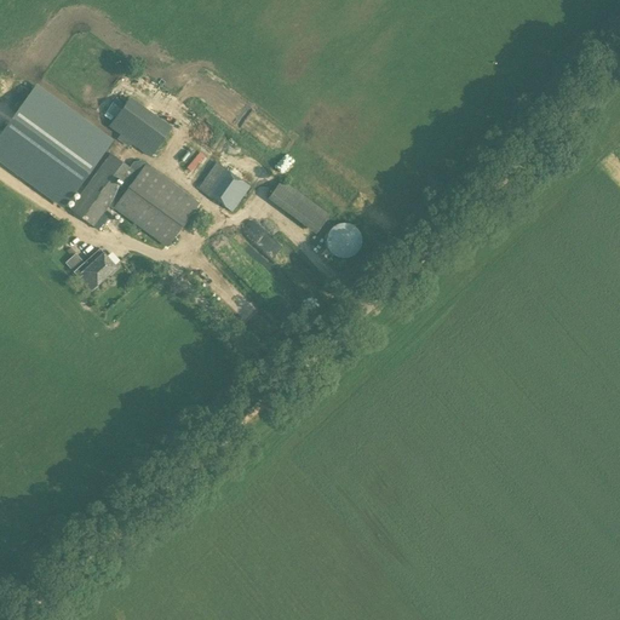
[(0,159),(63,206),(108,144),(39,93),(0,147),(0,159)]
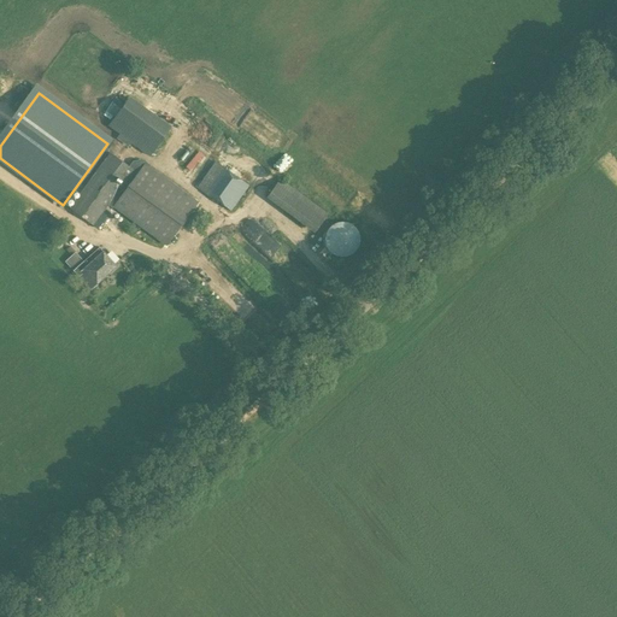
[(150,158),(171,127),(129,98),(107,127),(118,135),(116,139),(128,147),(130,144),(150,158)]
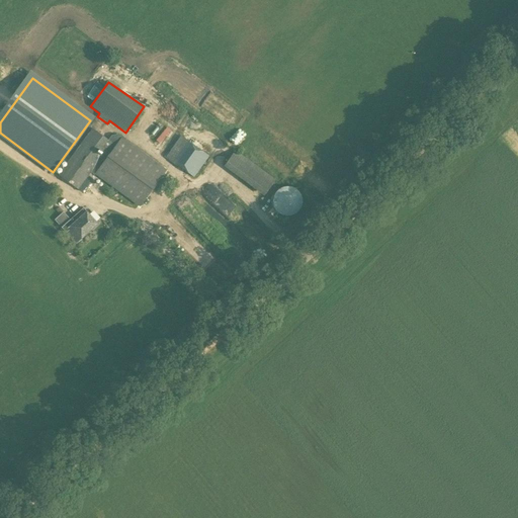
[(111,136),(108,140),(92,128),(58,175),(78,190),(91,172),(140,207),(167,170),(121,137),(121,138),(117,135),(111,136)]
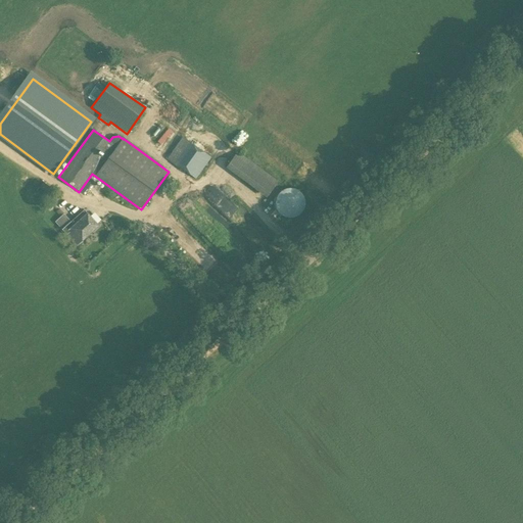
[(210,157),(207,155),(183,137),(167,159),(193,177),(195,179),(210,157)]
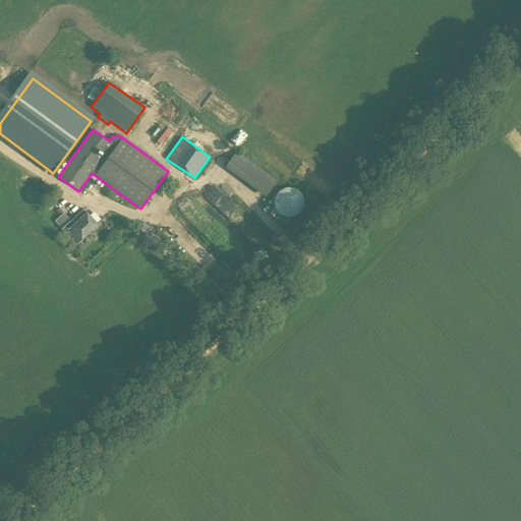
[(277,181),(236,152),(225,167),(266,196),(277,181)]
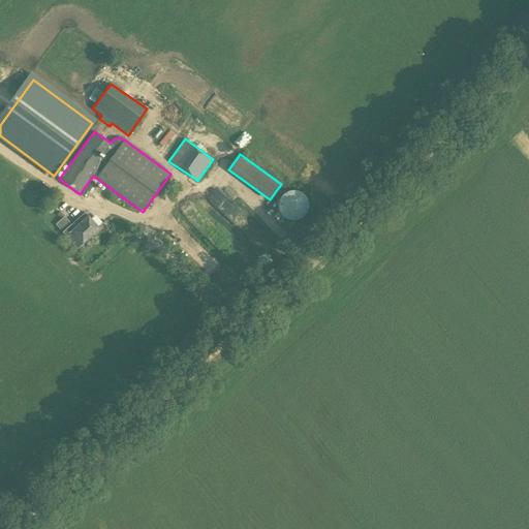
[(289,220),(294,221),(300,220),(304,217),(307,213),(308,209),(309,204),(307,199),(304,195),(301,192),(297,191),(292,190),(287,191),(284,194),(281,197),(279,201),(278,206),(279,211),(281,215),(285,218),(289,220)]
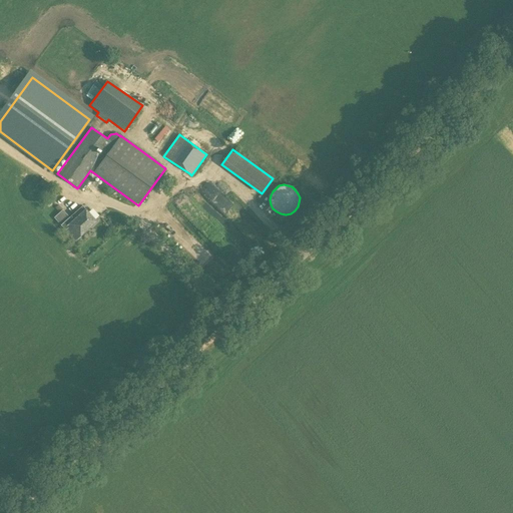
[(44,204),(52,196),(45,188),(38,198),(44,204)]
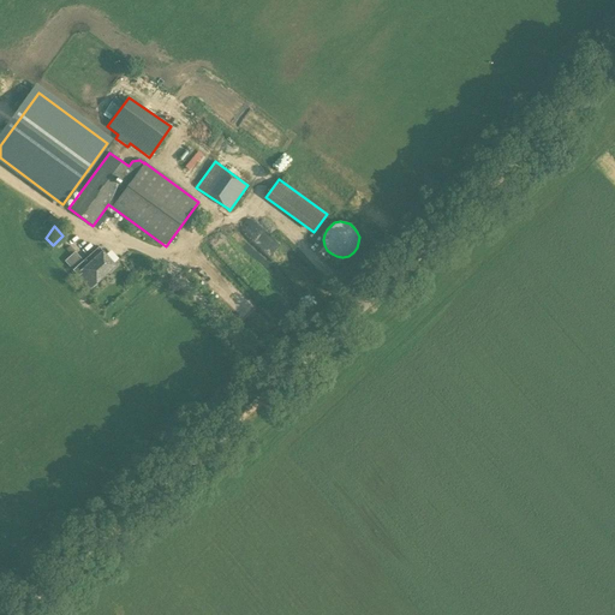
[(99,246),(83,261),(75,251),(65,261),(73,270),(90,290),(117,266),(99,246)]
